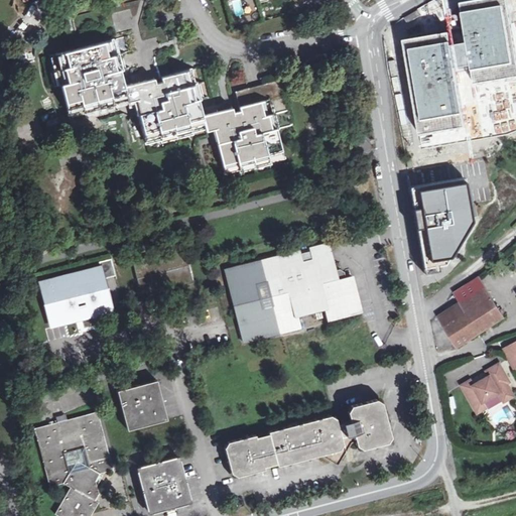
[(206,127),(203,116),(200,105),(199,99),(197,99),(192,85),(191,85),(187,71),(168,75),(162,49),(160,44),(168,42),(164,27),(156,29),(152,12),(158,11),(155,0),(141,0),(69,18),(76,49),(56,54),(60,69),(58,70),(62,85),(60,85),(68,111),(82,108),(82,109),(127,98),(126,96),(140,92),(142,98),(171,90),(175,105),(153,111),(160,137),(174,133),(175,134),(206,127)]
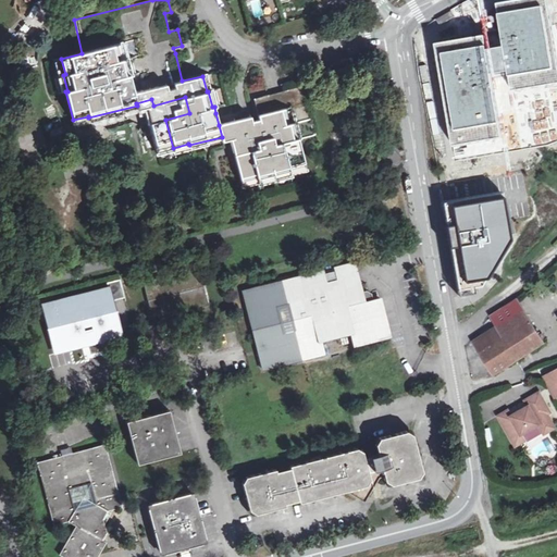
[(467,73),(468,79),(499,72),(497,60),(485,52),(449,60),(452,69),(458,67),(460,74),(467,73)]
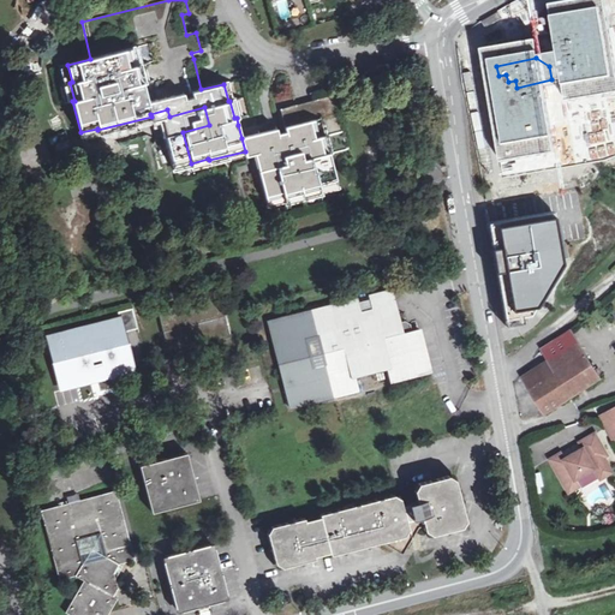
[(563,190),(581,186),(574,148),(561,84),(542,88),(542,90),(538,91),(538,89),(518,93),(539,195),(560,191),(559,189),(562,187),(563,190)]
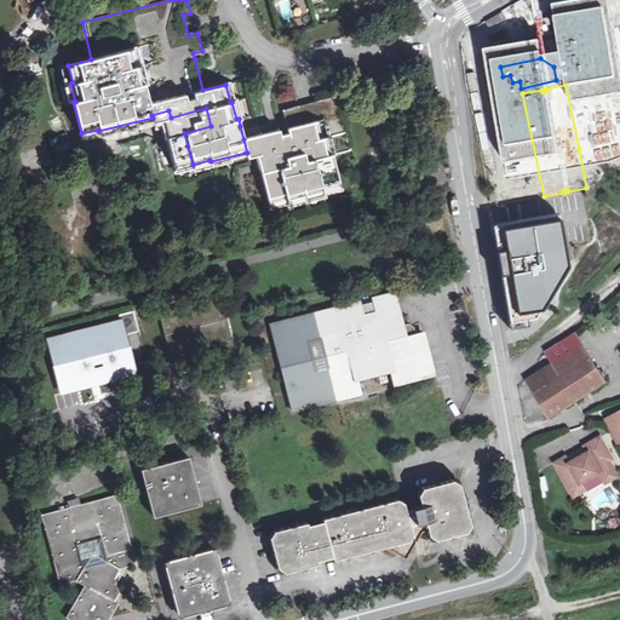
[(244,139),(247,153),(248,158),(265,153),(270,171),(262,173),(270,205),(287,201),(286,199),(322,189),(322,191),(340,187),(332,155),(350,150),(336,97),(306,104),(283,110),(291,139),(281,142),(279,130),(244,139)]
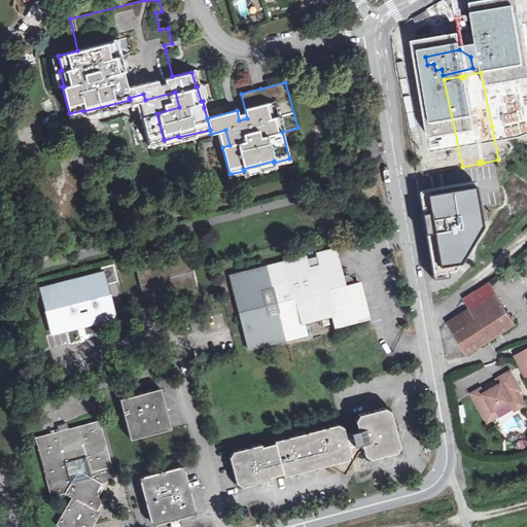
[(480,187),(432,195),(444,267),(467,261),(488,224),(480,187)]
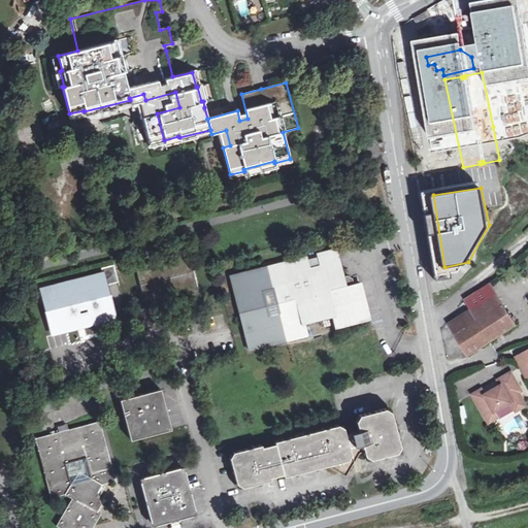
[(360,283),(354,284),(345,286),(342,277),(336,250),(319,255),(320,257),(306,259),(306,258),(232,276),(251,349),(306,334),(304,325),(335,317),(337,327),(369,319),(360,283)]
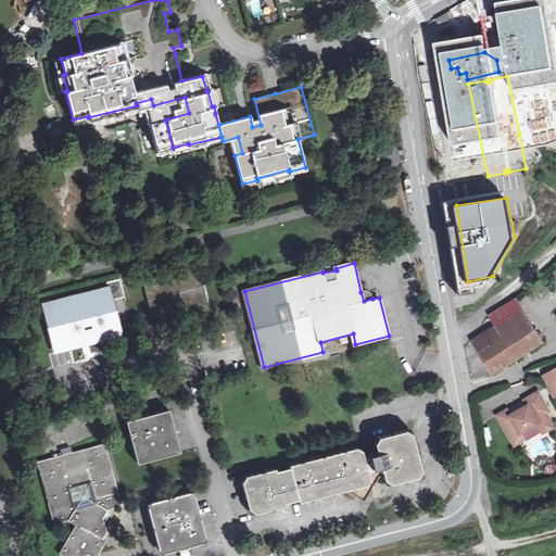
[(193,324),(213,319),(200,267),(143,281),(153,319),(190,310),(193,324)]
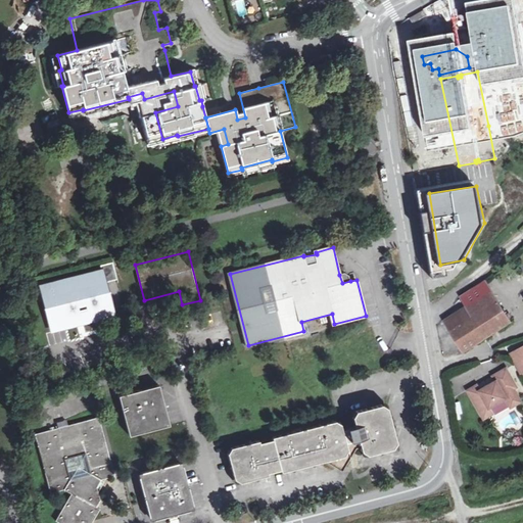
[(77,321),(83,319),(112,312),(104,280),(116,277),(112,263),(100,266),(102,273),(42,288),(52,327),(77,321)]
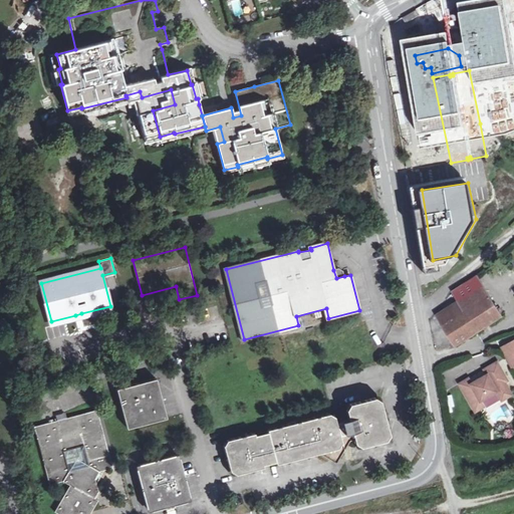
[(336,278),(344,276),(343,271),(338,268),(333,270),(336,278)]
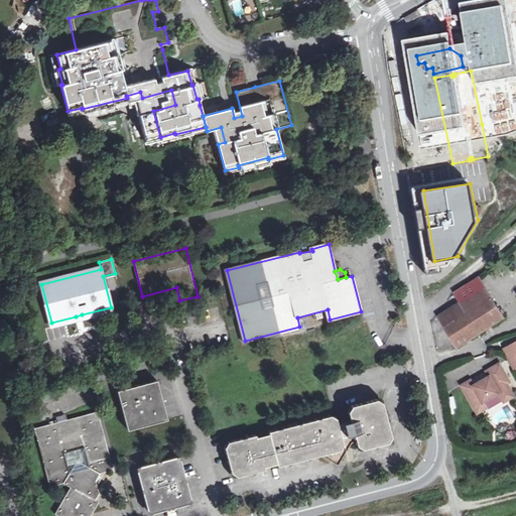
[(515,272),(514,270),(504,280),(514,290),(515,288),(515,272)]
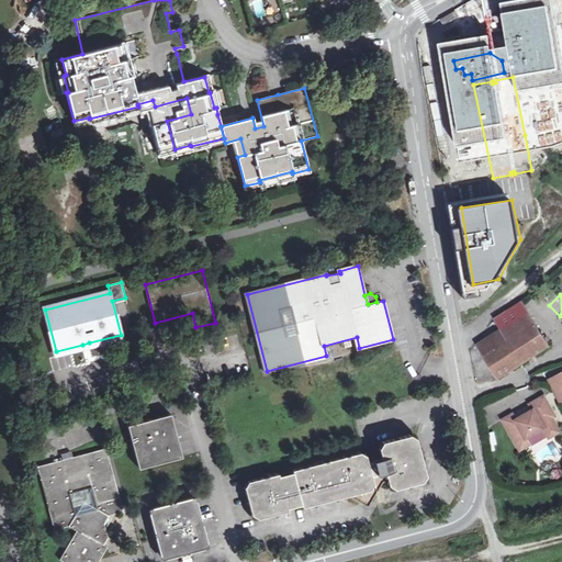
[(508,341),(535,325),(528,315),(521,303),(494,319),(502,332),(508,341)]
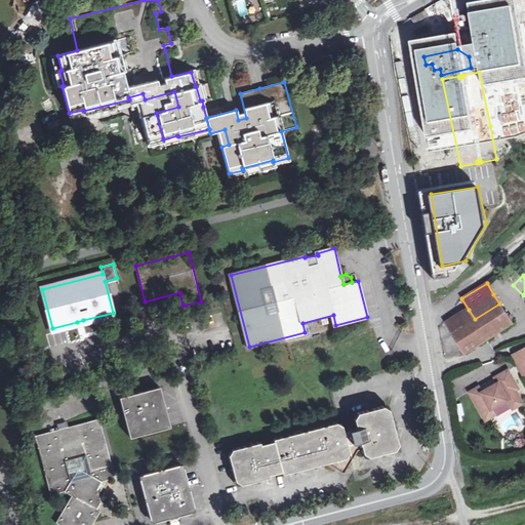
[(475,319),(487,338),(512,324),(499,304),(475,319)]
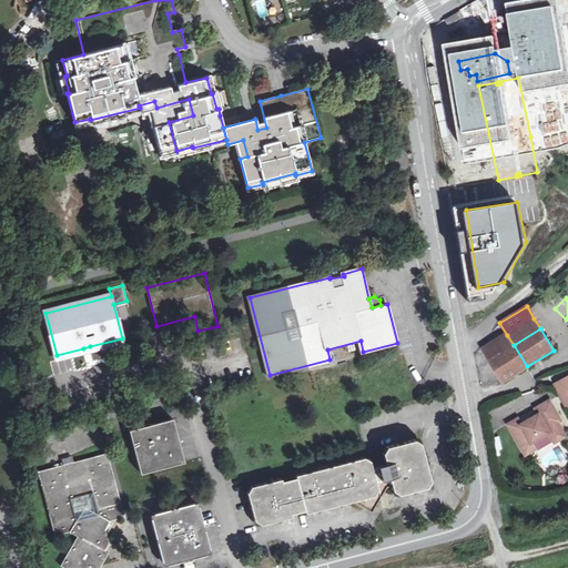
[(514,345),(507,335),(483,350),(489,359),(514,345)]
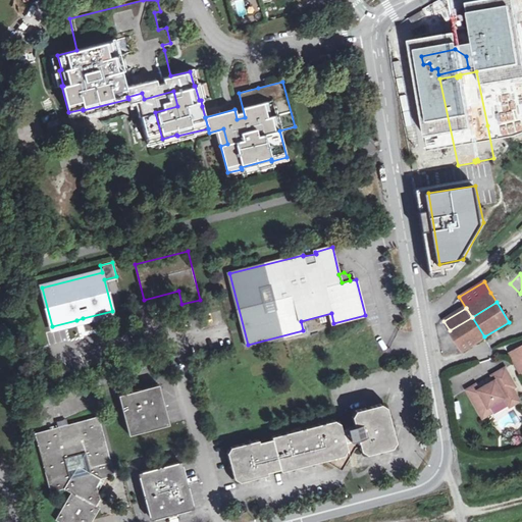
[(484,336),(472,317),(450,330),(462,352),(484,336)]
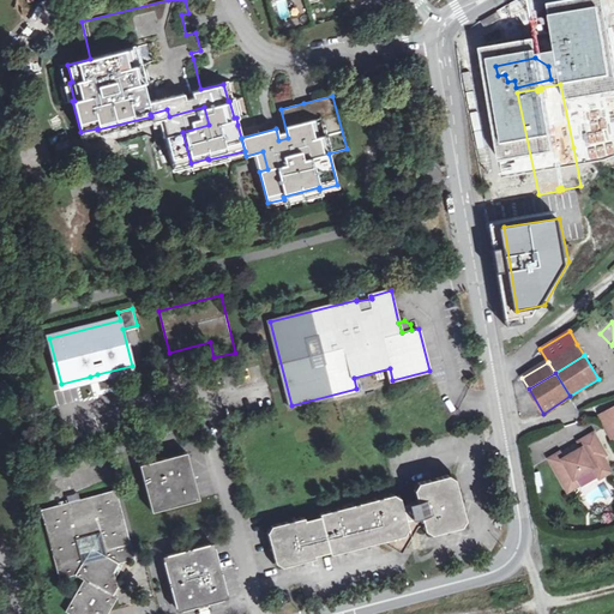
[(56,402),(116,393),(114,380),(55,390),(56,402)]
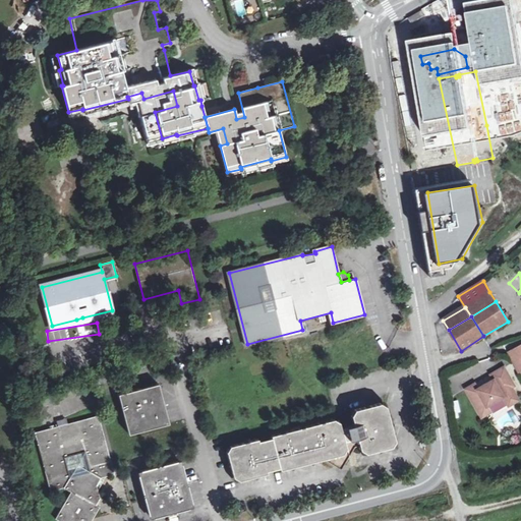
[(520,373),(520,347),(511,354),(520,374),(520,373)]
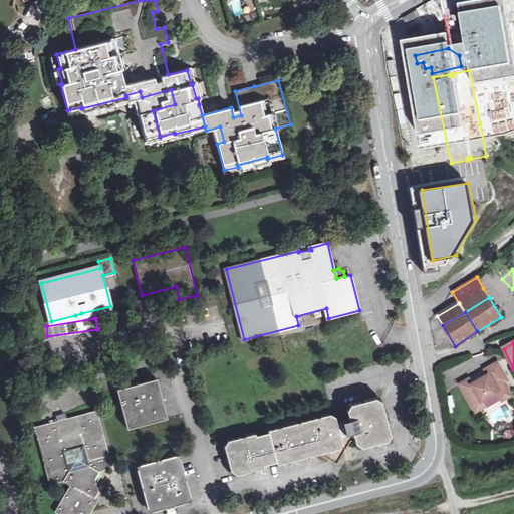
[(501,400),(511,394),(506,384),(508,382),(499,364),(486,371),(489,376),(473,386),(470,379),(461,384),(474,410),(483,405),(482,403),(498,394),(501,400)]
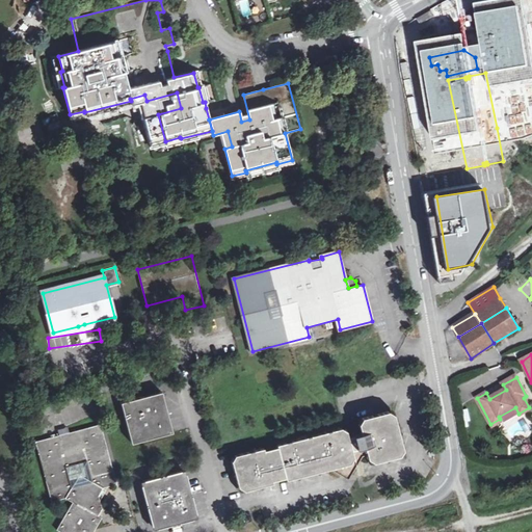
[(131,444),(173,433),(161,393),(121,403),(131,444)]
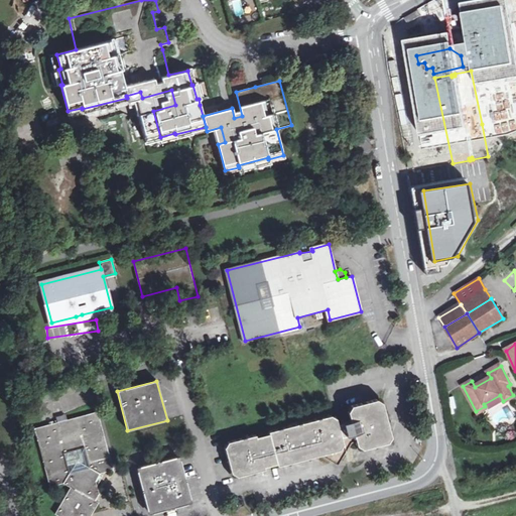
[(515,398),(513,395),(503,401),(505,404),(515,398)]
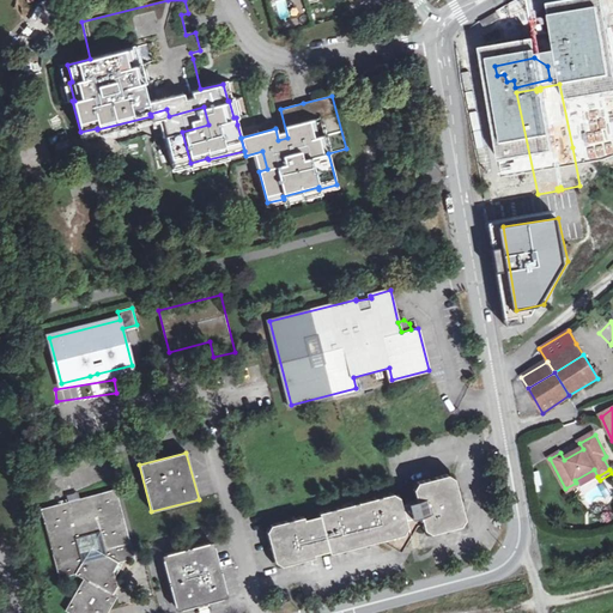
[(48,485),(43,473),(37,475),(41,486),(41,487),(48,485)]
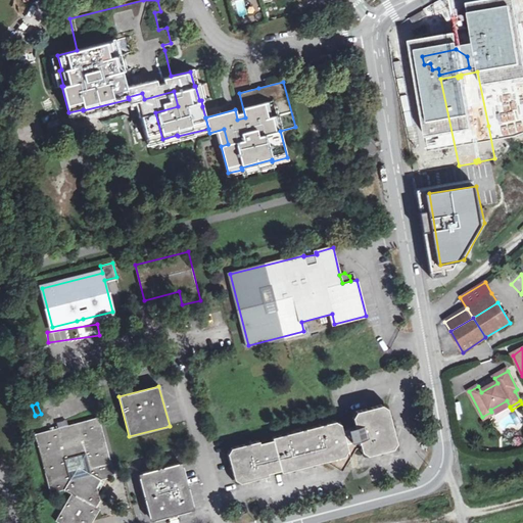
[(316,463),(325,461),(350,455),(348,444),(360,441),(361,446),(364,456),(377,453),(380,455),(382,452),(396,447),(392,429),(393,426),(391,425),(386,405),(372,408),(368,407),(366,409),(352,413),(357,426),(342,430),(340,421),(272,438),(273,441),(260,444),(259,441),(227,450),(231,465),(229,468),(232,470),(235,484),(252,479),(256,481),(258,478),(269,475),(268,473),(281,470),(282,472),(290,470),(294,471),(296,468),(311,465),(314,466),(316,463)]
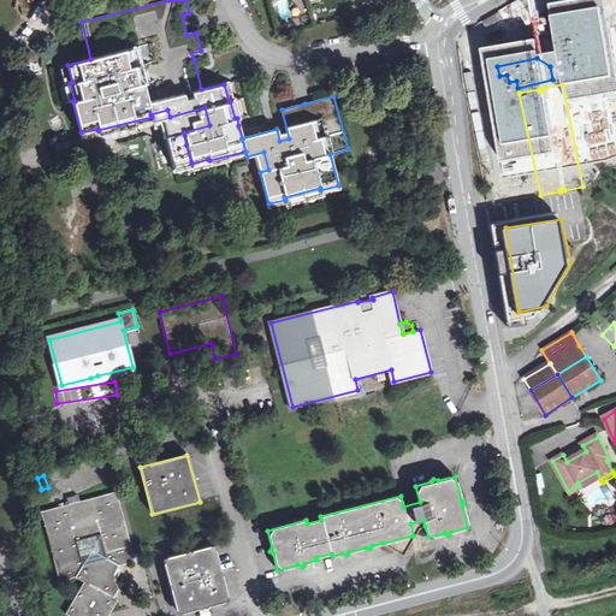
[(581,490),(579,485),(568,491),(570,495),(581,490)]
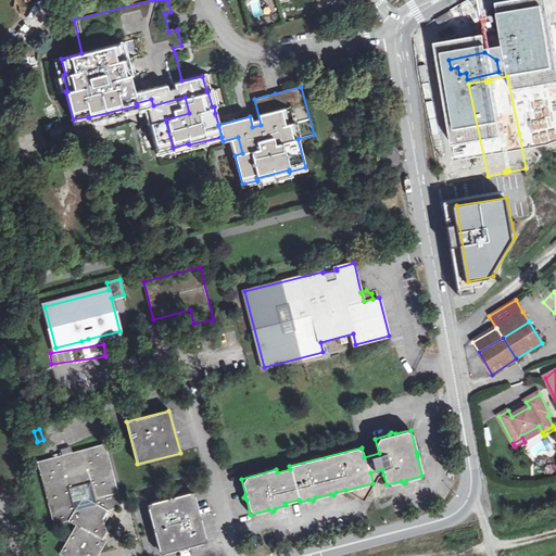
[(103,517),(104,517),(106,513),(108,510),(122,506),(105,444),(37,462),(54,525),(68,520),(76,526),(60,554),(63,555),(97,555),(98,555),(106,542),(103,539),(106,531),(103,517)]
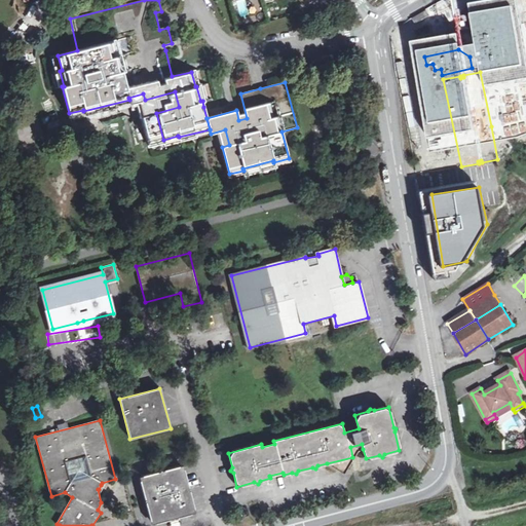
[(352,457),(327,463),(344,473),(358,451),(363,449),(362,444),(350,447),(352,457)]
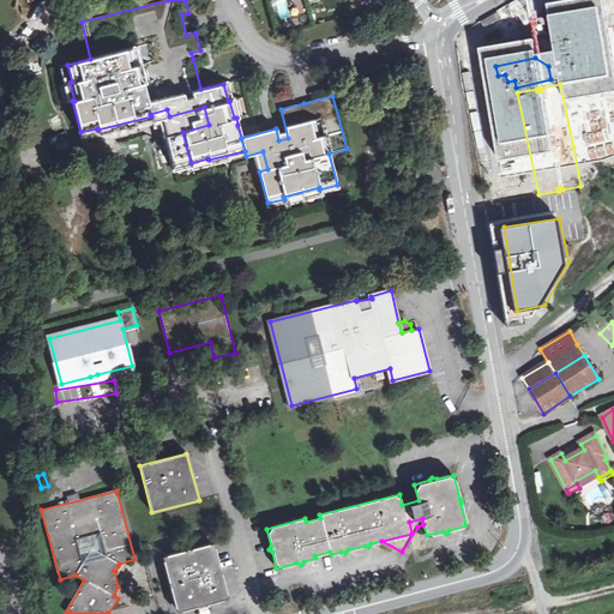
[(176,612),(227,599),(212,542),(161,557),(176,612)]
